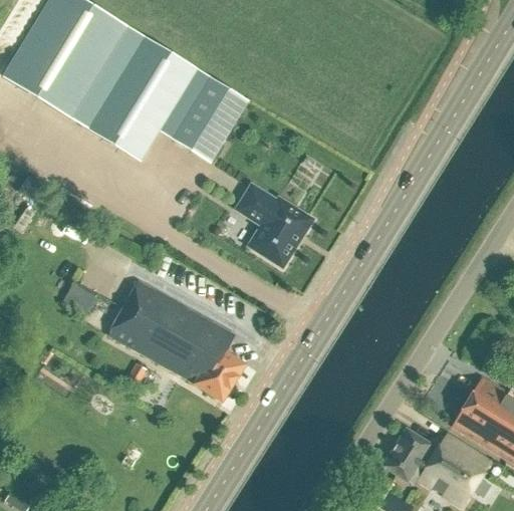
[(70,118),(127,27),(84,0),(49,0),(2,76),(70,118)]
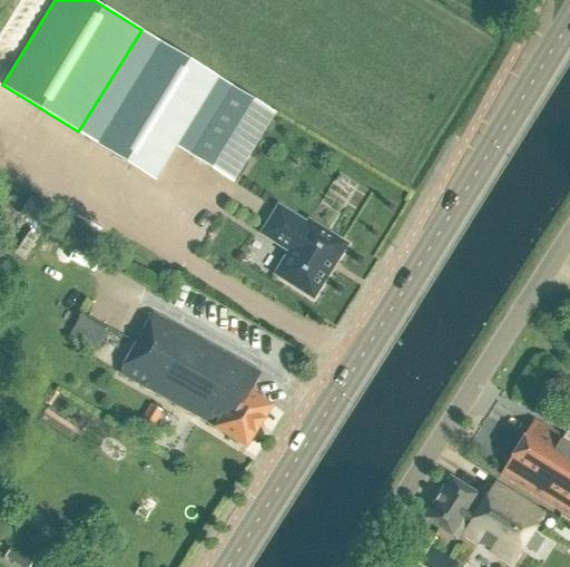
[(234,178),(275,113),(159,41),(96,143),(155,179),(177,144),(234,178)]
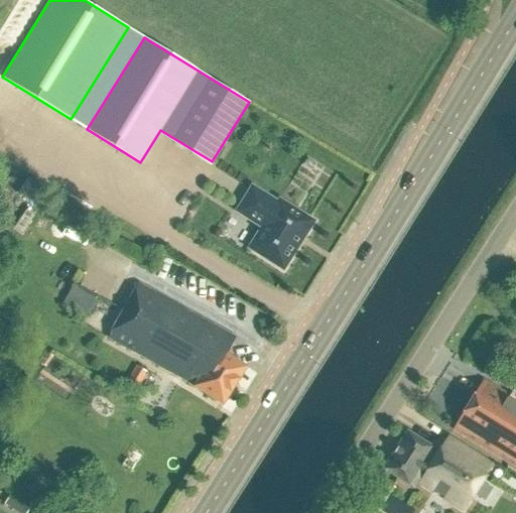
[(238,210),(263,226),(250,246),(284,268),(313,221),(280,199),(278,202),(253,185),(238,210)]
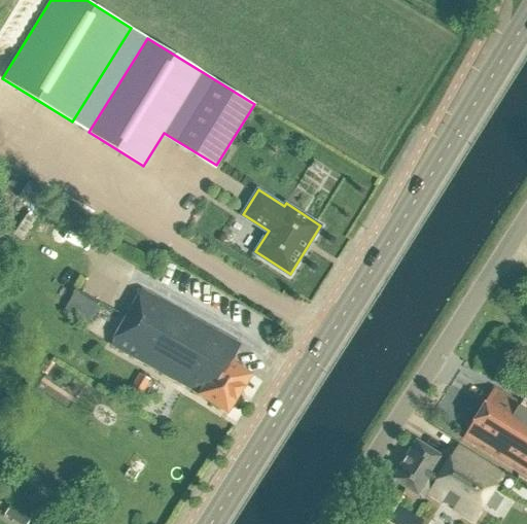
[(22,209),(8,229),(21,238),(34,218),(22,209)]
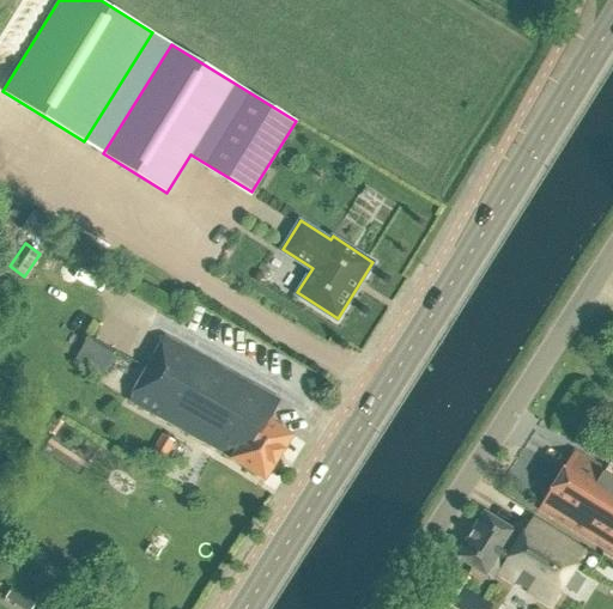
[(193,349),(187,346),(188,343),(165,332),(127,400),(213,446),(214,446),(231,457),(265,479),(293,433),(268,418),(281,397),(263,387),(261,388),(258,385),(258,383),(193,347),(193,349)]
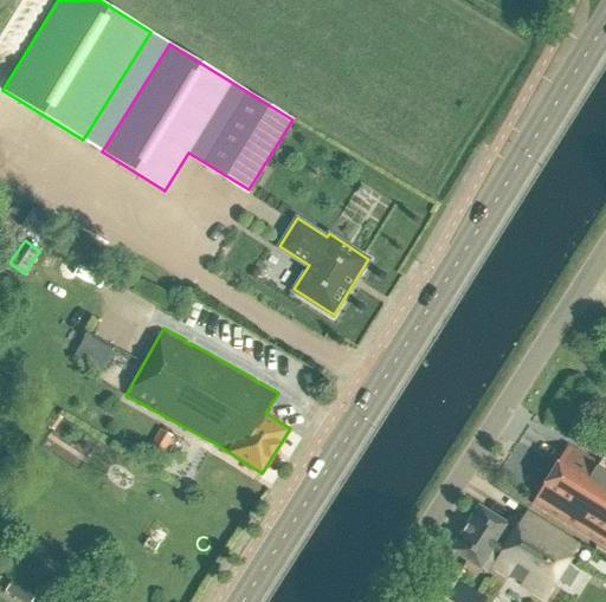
[(163,452),(173,437),(161,429),(152,445),(163,452)]
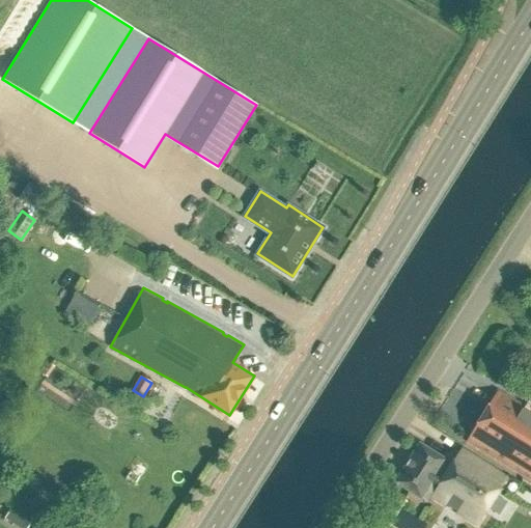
[(468,437),(466,440),(495,457),(513,468),(530,478),(530,410),(524,406),(521,405),(495,389),(481,413),(468,437)]
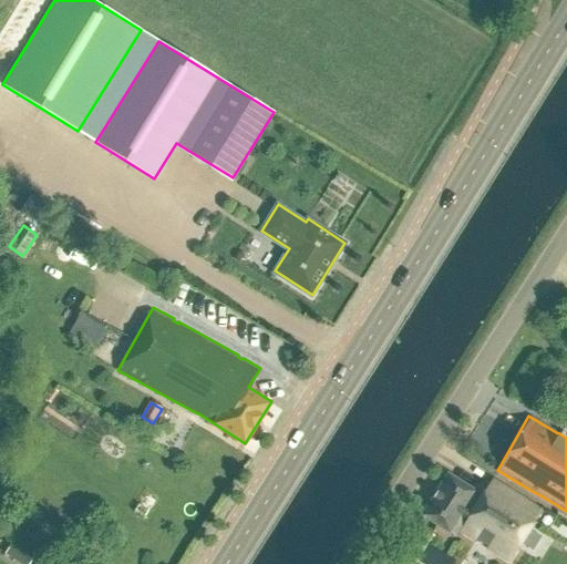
[(483,495),(447,472),(421,514),(455,535),(460,529),(508,560),(539,510),(491,481),(483,495)]
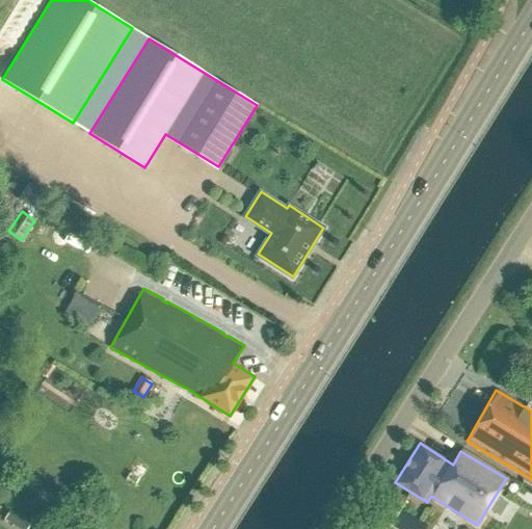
[(14,507),(6,519),(15,524),(22,512),(14,507)]
